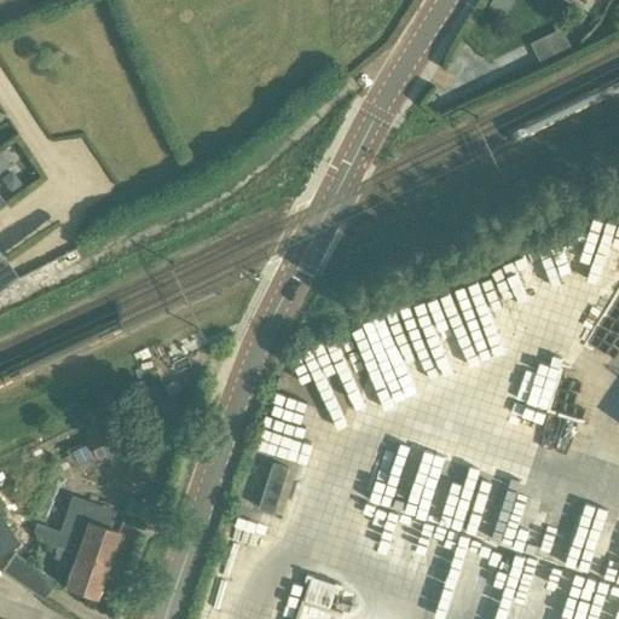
[(561,28),(530,36),(534,53),(566,45),(561,28)]
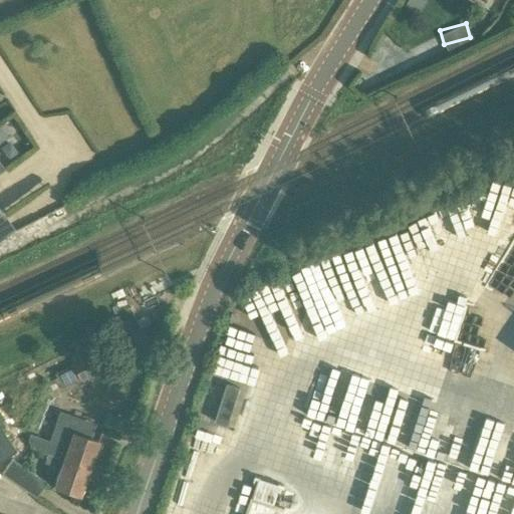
[(110,364),(103,350),(74,363),(81,378),(110,364)]
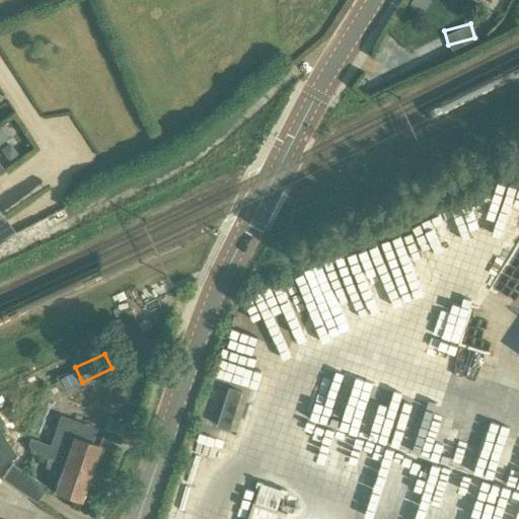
[(242,392),(229,388),(217,426),(230,430),(242,392)]
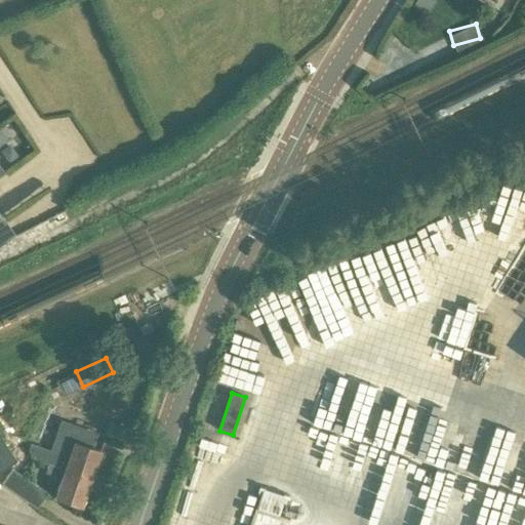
[(29,453),(91,475),(99,451),(90,448),(94,434),(62,422),(51,453),(32,446),(29,453)]
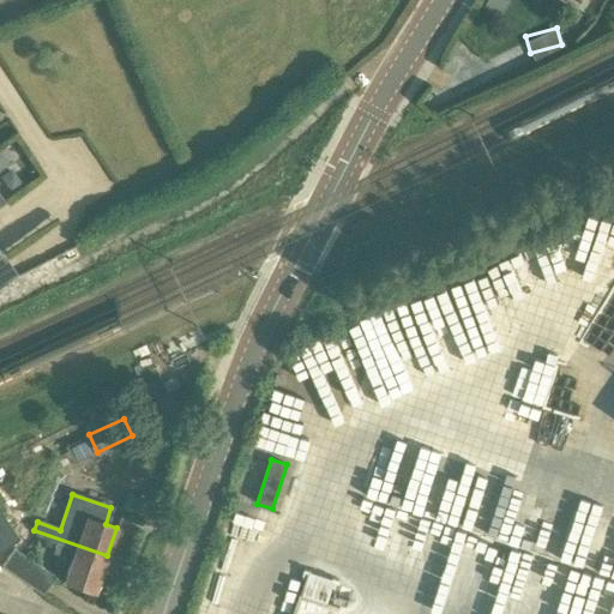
[(0,549),(18,537),(0,510),(0,549)]
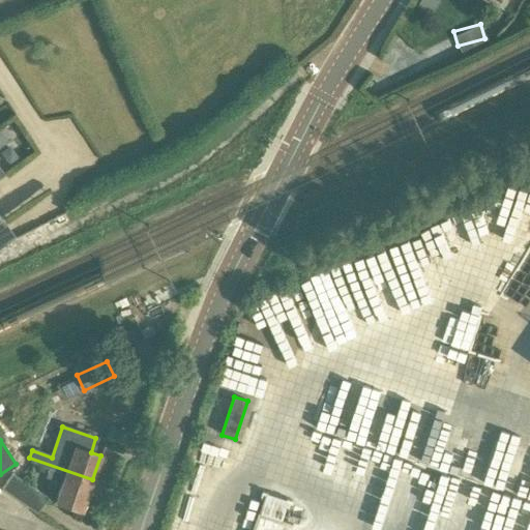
[(92,479),(29,458),(32,463),(49,468),(45,478),(61,483),(55,502),(82,510),(92,479)]
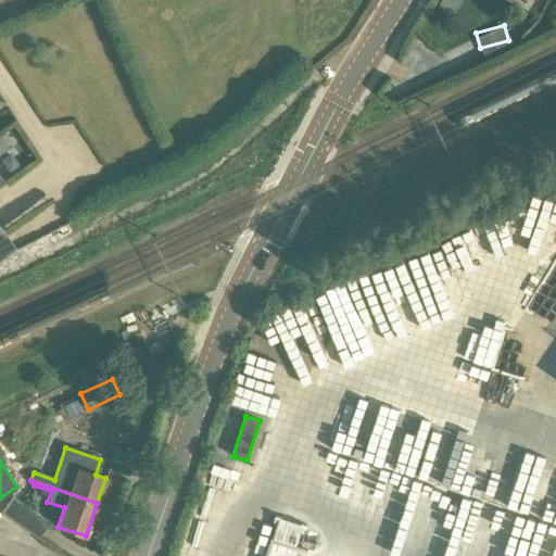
[(39,539),(39,538),(51,521),(13,495),(1,513),(39,539)]
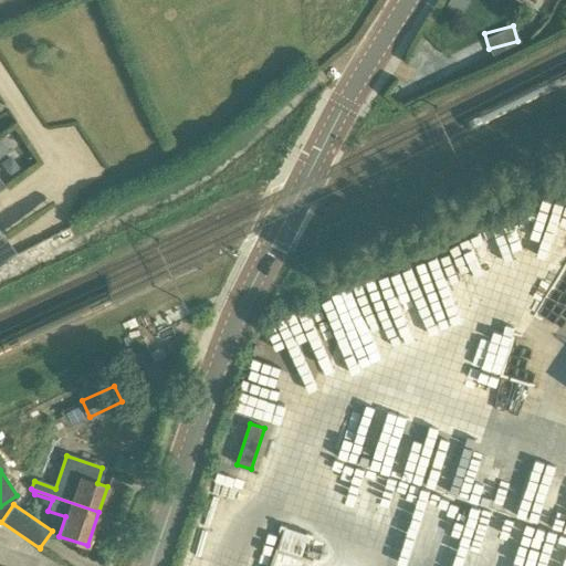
[(295,546),(301,534),(283,524),(274,542),(284,546),(286,542),(295,546)]
